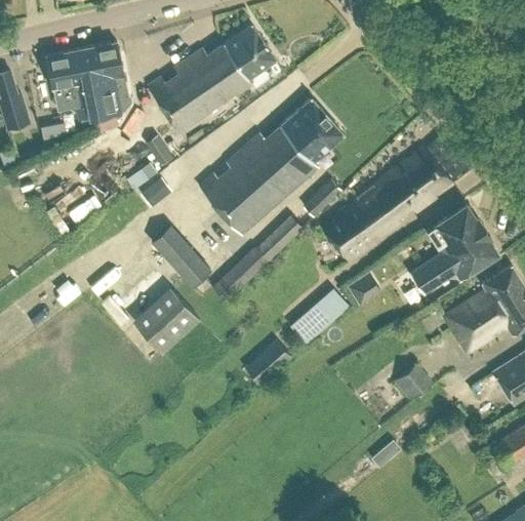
[(248,80),(276,61),(251,26),(206,56),(202,50),(171,71),(176,77),(163,86),(158,80),(146,88),(179,136),(252,86),(248,80)]
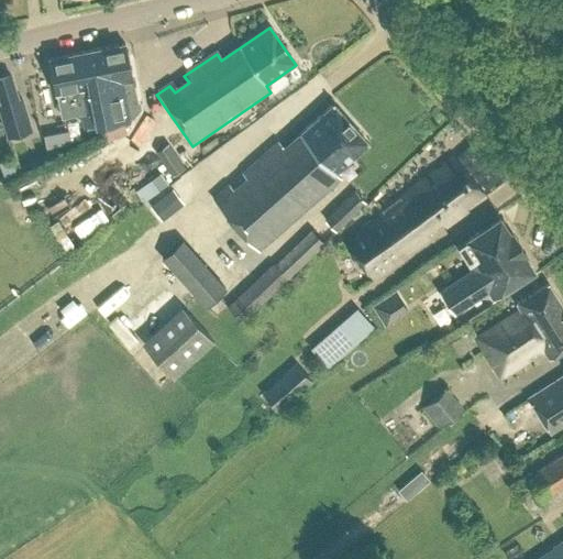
[(81,54),(98,128),(129,121),(128,120),(132,119),(139,111),(125,46),(81,54)]
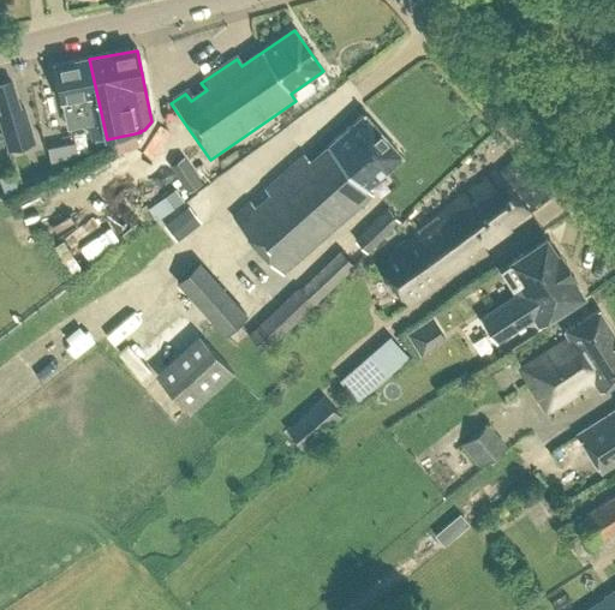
[(60,105),(64,105),(69,131),(89,127),(91,141),(93,141),(105,138),(105,139),(106,139),(107,139),(89,59),(53,66),(60,105)]
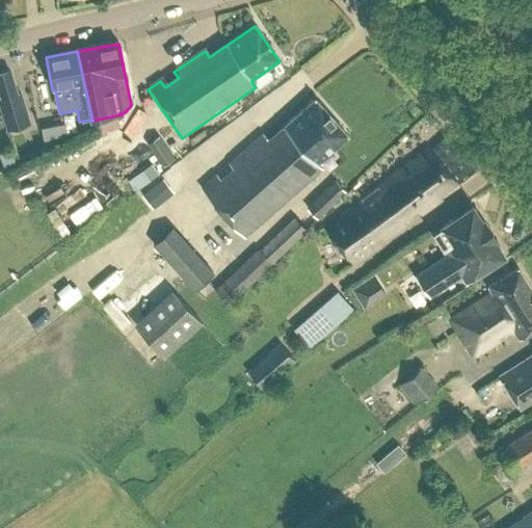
[(18,96),(10,73),(0,76),(0,95),(2,101),(0,101),(0,106),(8,132),(30,126),(21,95),(18,96)]
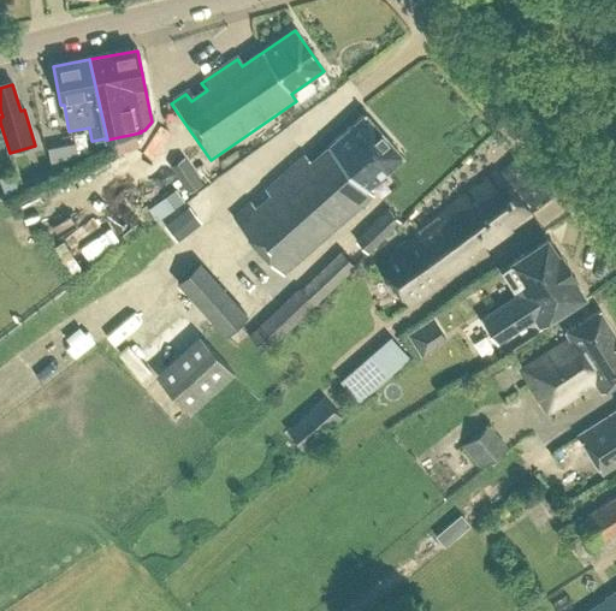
[(367,189),(400,160),(363,118),(313,162),(306,155),(265,191),(271,199),(256,212),(250,205),(234,219),(284,276),(374,197),(367,189)]
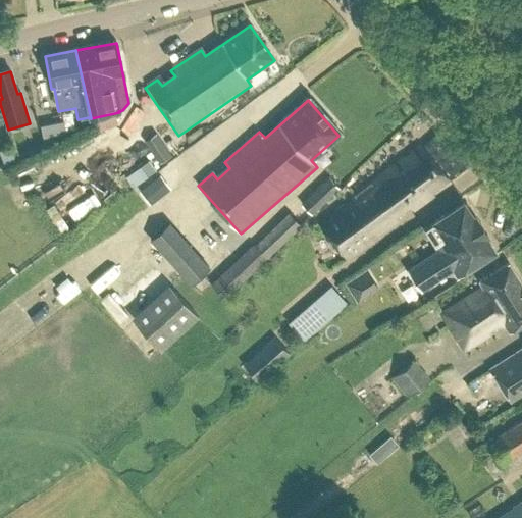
[(89,117),(79,119),(81,130),(91,124),(90,118),(89,118),(89,117)]
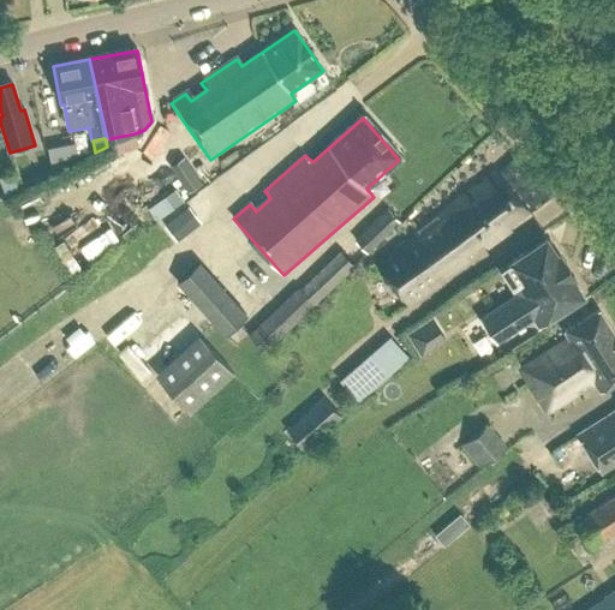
[(162,151),(177,179),(192,172),(178,143),(162,151)]
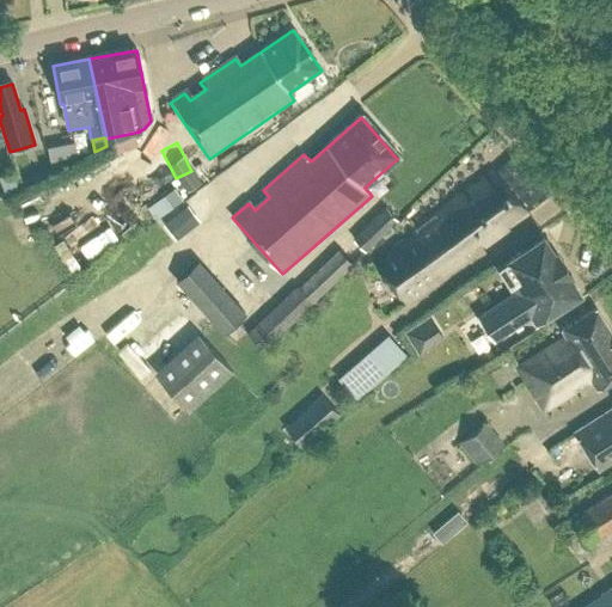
[(73,145),(47,149),(49,165),(77,160),(73,145)]
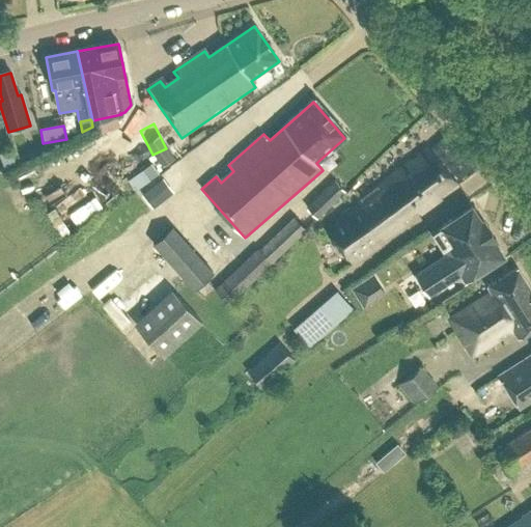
[(114,164),(126,161),(121,144),(118,144),(114,130),(106,132),(114,164)]
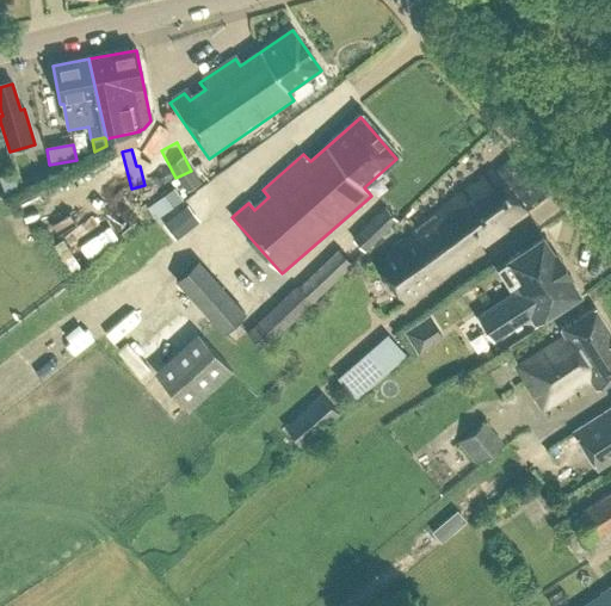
[(103,159),(91,165),(94,172),(106,167),(103,159)]
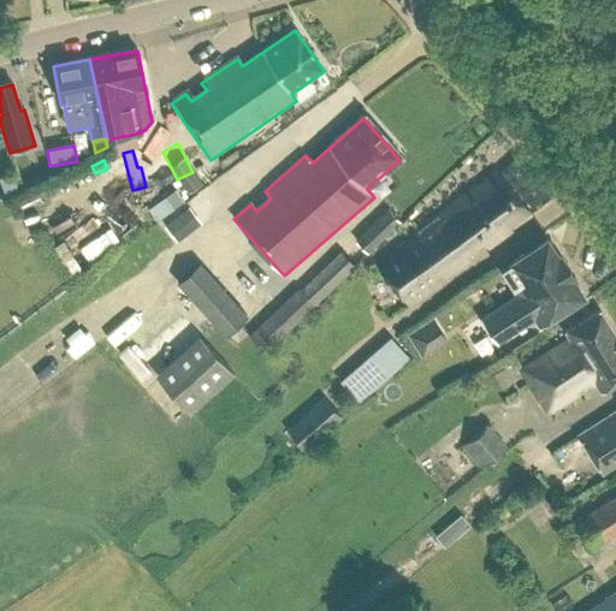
[(418,238),(378,267),(386,278),(390,296),(400,294),(408,306),(431,289),(426,282),(439,273),(443,279),(471,260),(465,251),(479,242),(487,249),(511,232),(509,229),(528,214),(497,175),(415,235),(418,238)]
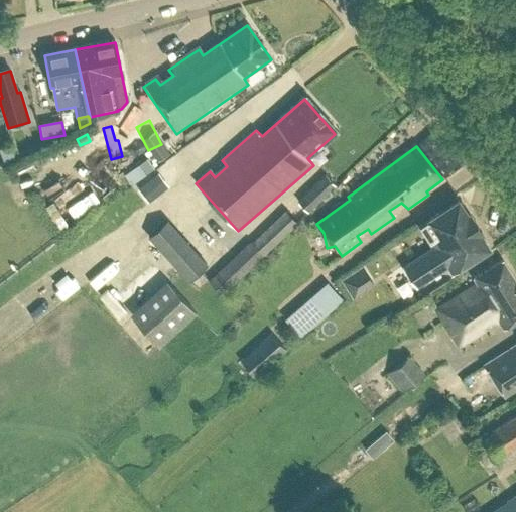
[(10,147),(0,150),(0,154),(4,164),(14,160),(10,147)]
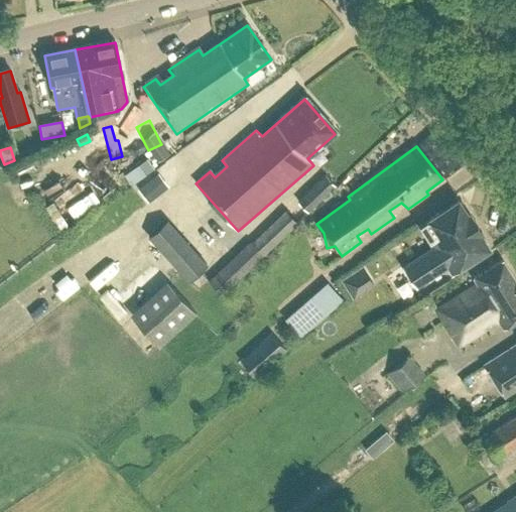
[(155,153),(138,167),(145,177),(163,163),(155,153)]
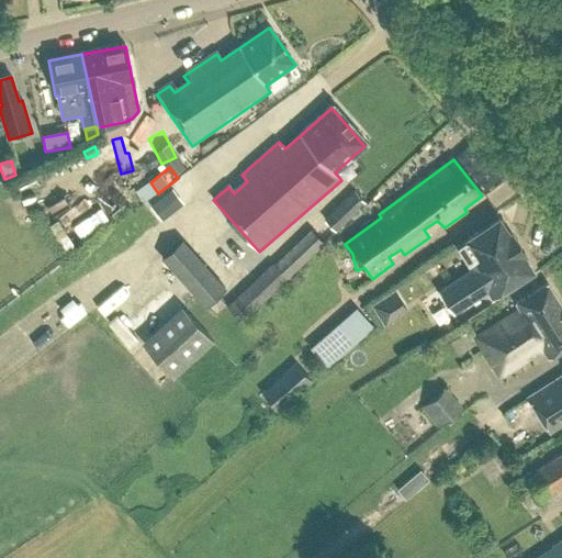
[(113,188),(98,199),(107,212),(122,200),(113,188)]
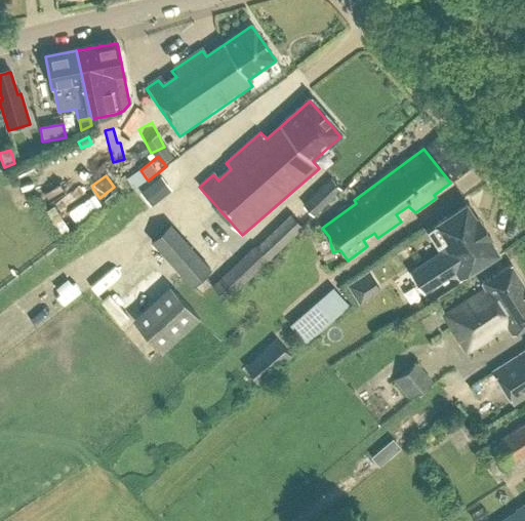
[(160,178),(139,194),(140,194),(151,207),(170,192),(160,178)]
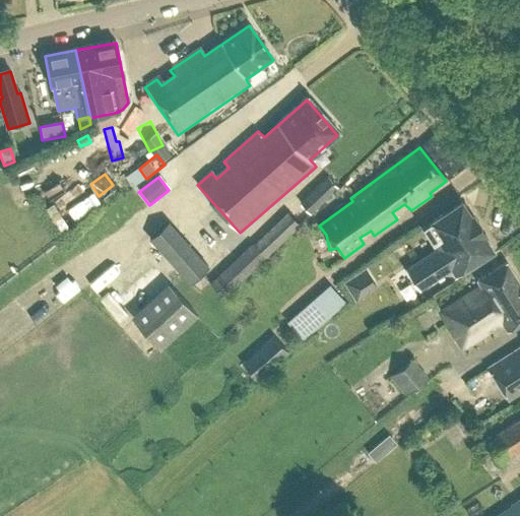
[(300,204),(311,216),(338,189),(327,178),(300,204)]
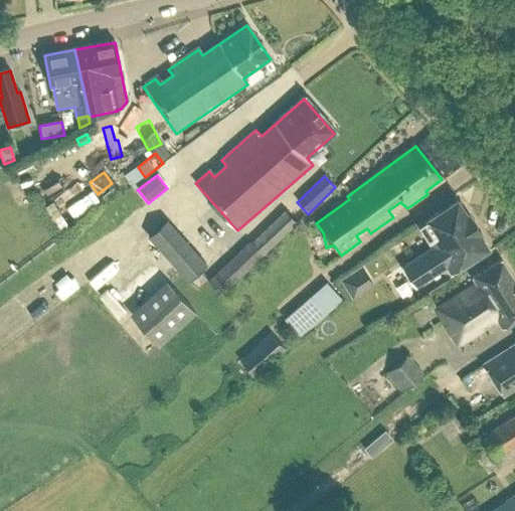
[(456,201),(420,227),(434,248),(402,268),(416,288),(446,268),(450,273),(487,248),(478,234),(480,233),(468,215),(466,216),(456,201)]
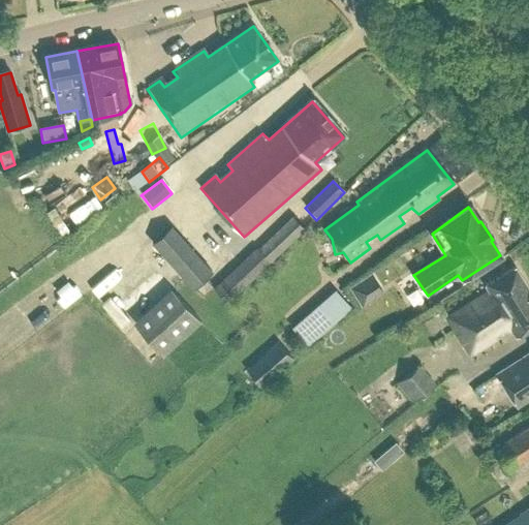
[(214,289),(227,304),(306,232),(292,217),(214,289)]
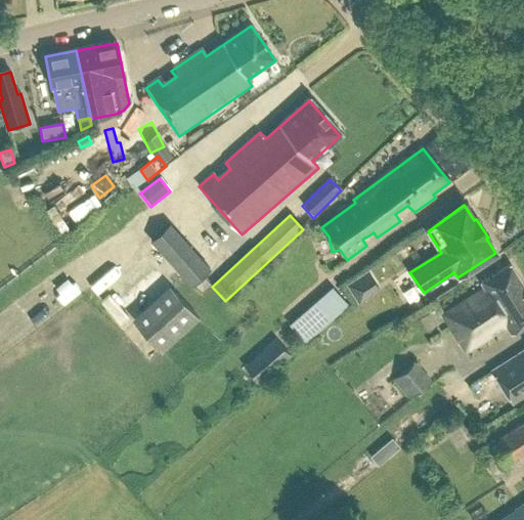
[(150,243),(191,288),(212,270),(170,224),(150,243)]
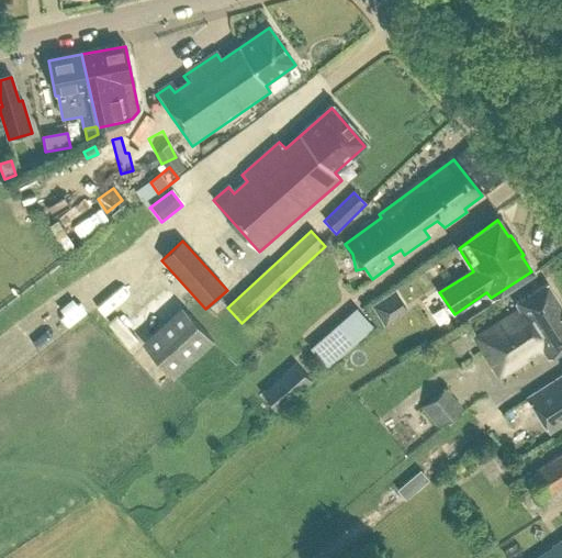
[(549,360),(561,352),(561,310),(547,286),(515,305),(519,312),(475,341),(498,379),(542,352),(549,360)]
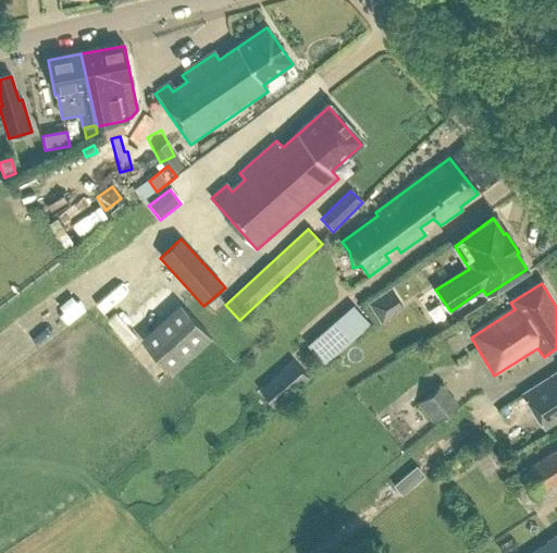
[(350,309),(307,347),(324,367),(368,329),(350,309)]
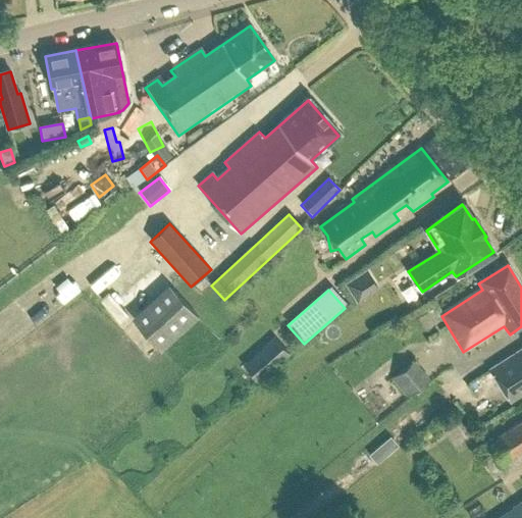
[(174,292),(137,325),(160,351),(161,352),(161,353),(199,319),(174,292)]
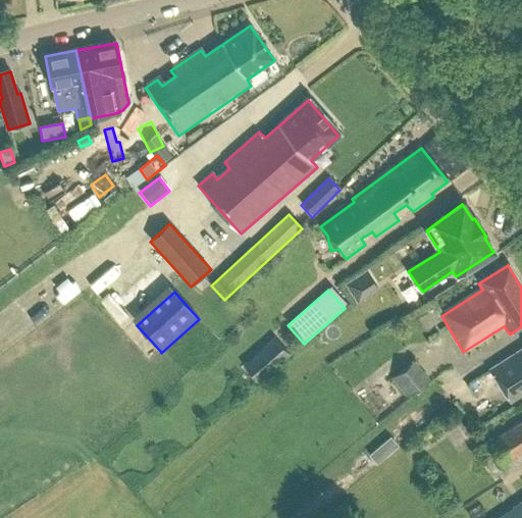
[(265,331),(282,341),(286,331),(270,322),(265,331)]
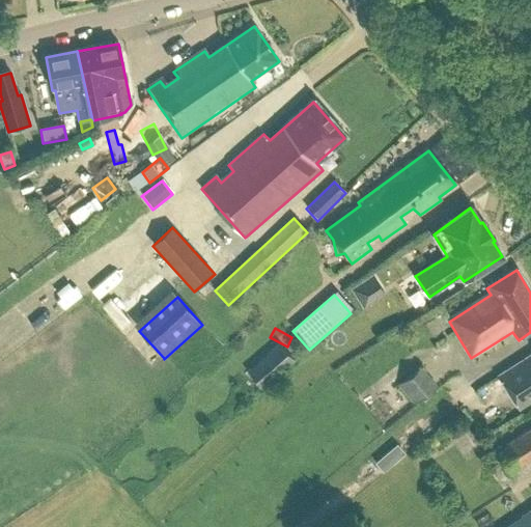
[(279,345),(247,373),(261,390),(294,362),(279,345)]
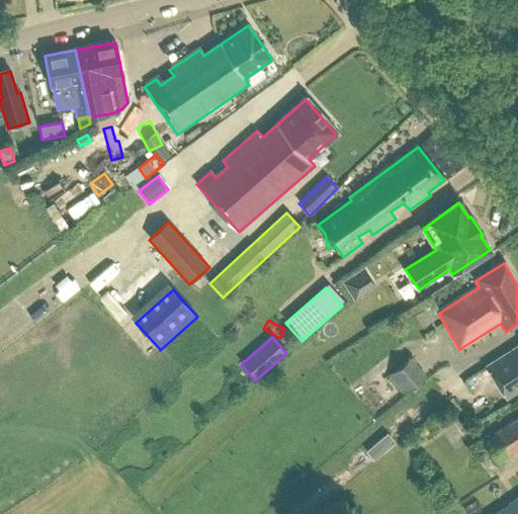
[(487,367),(508,399),(517,392),(517,357),(514,351),(487,367)]
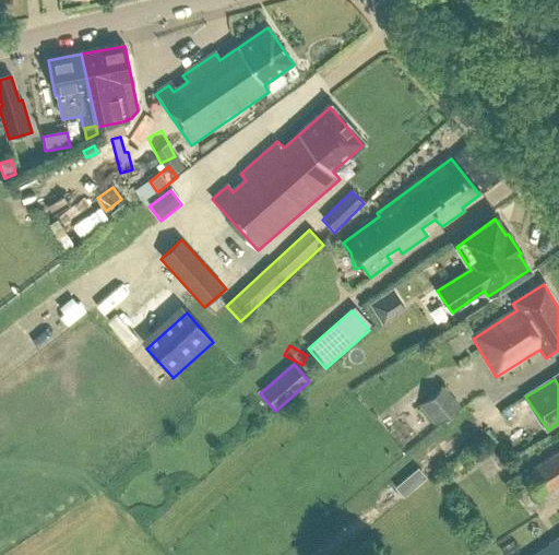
[(418,409),(435,428),(459,409),(442,388),(418,409)]
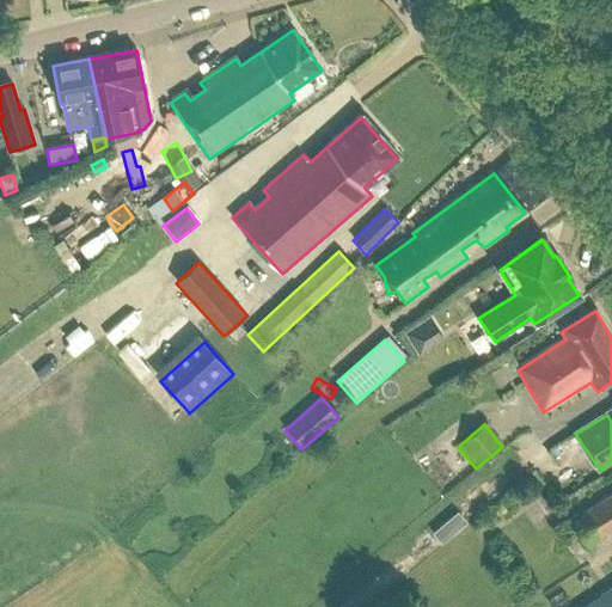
[(611,496),(575,520),(592,545),(611,531),(611,496)]
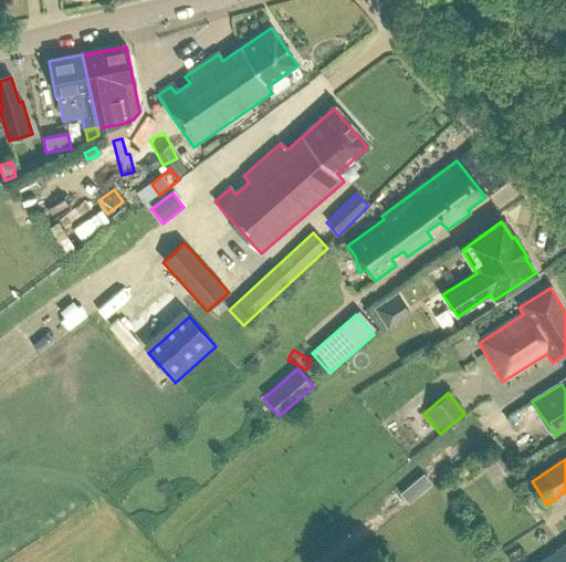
[(422,477),(400,495),(408,503),(430,485),(422,477)]
